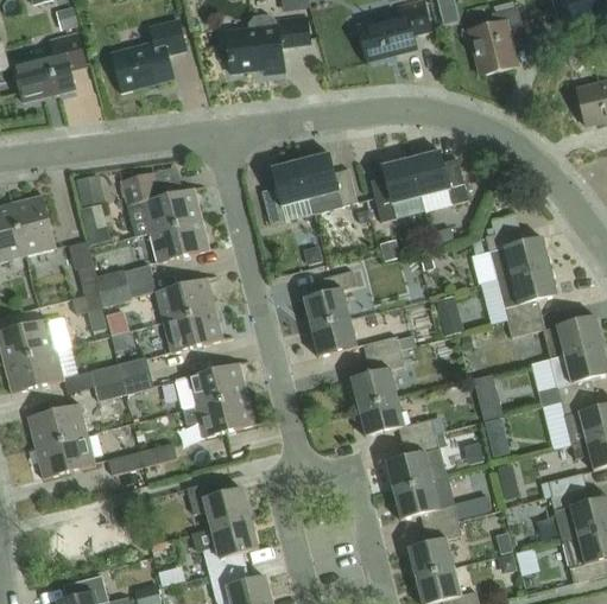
[(413,36),(431,31),(424,0),(397,7),(399,17),(358,27),(367,61),(416,48),(413,36)]
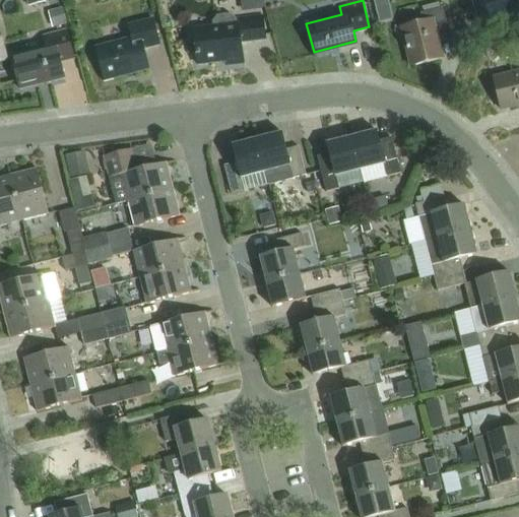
[(436,33),(448,29),(443,6),(440,7),(438,1),(420,5),(423,11),(420,12),(423,20),(401,26),(410,64),(442,56),(436,33)]
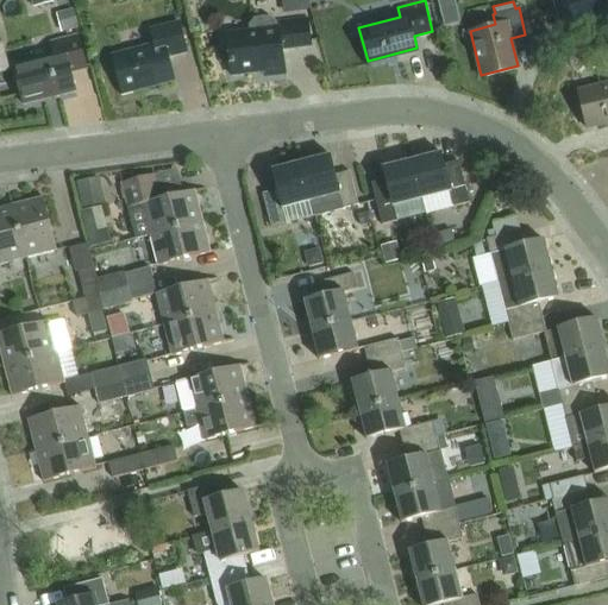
[(73,7),(56,11),(61,31),(77,26),(73,7)]
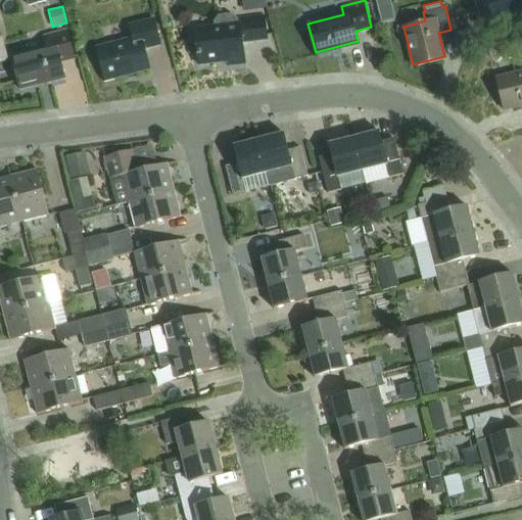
[(243,41),(267,38),(265,14),(235,17),(229,13),(216,15),(210,20),(211,26),(194,28),(199,63),(230,59),(231,63),(245,61),(243,41)]
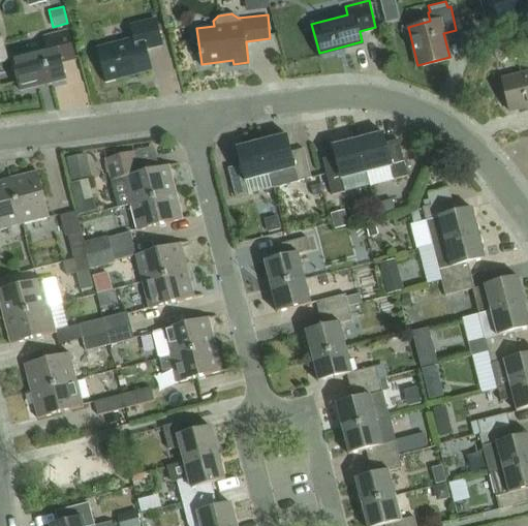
[(146,49),(162,44),(156,18),(130,24),(133,37),(97,47),(105,80),(151,68),(146,49)]
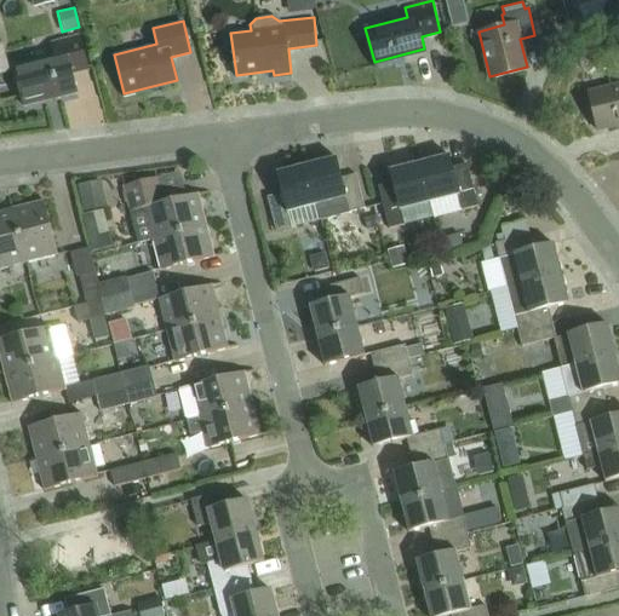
[(72,70),(87,65),(79,34),(52,41),(56,55),(15,65),(24,103),(76,90),(72,70)]
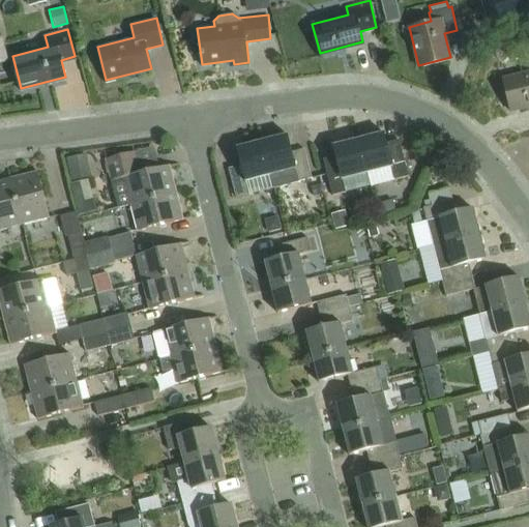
[(528,70),(502,78),(509,110),(528,105),(528,70)]
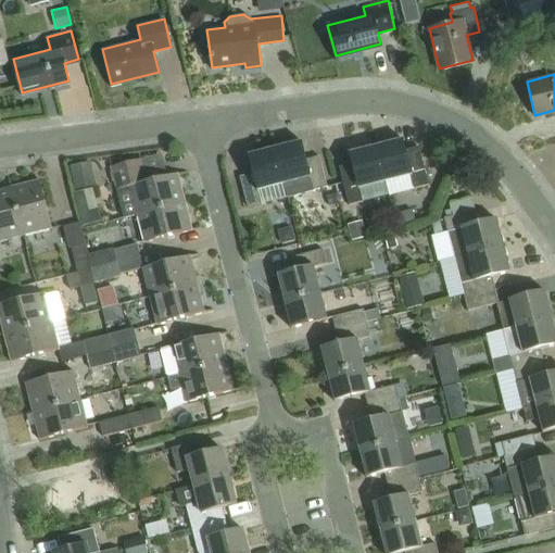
[(414,187),(427,183),(419,151),(407,154),(403,137),(376,143),(385,180),(411,174),(414,187)]
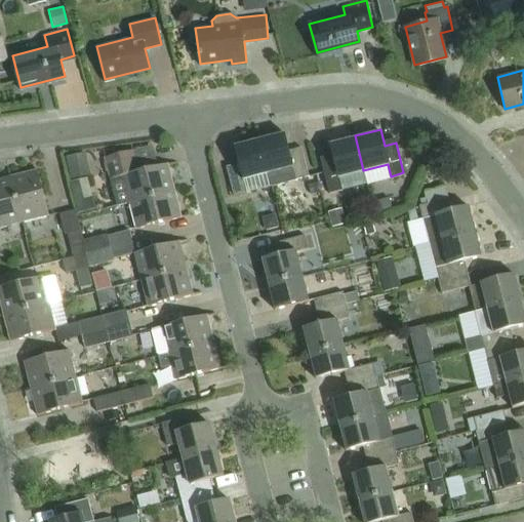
[(271,184),(308,174),(300,145),(288,148),(284,131),(259,138),(268,172),(271,184)]
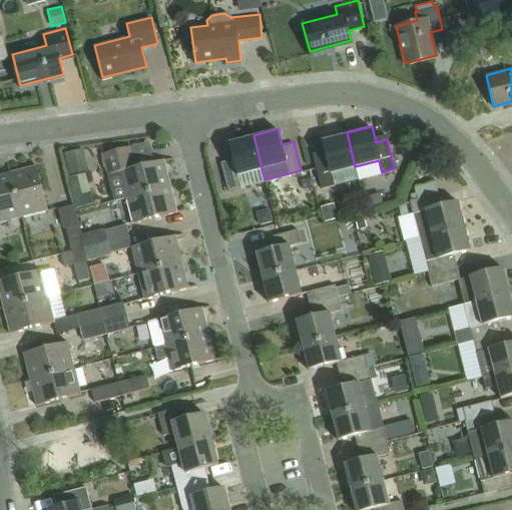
[(332,172),(355,166),(347,132),(322,138),(326,155),(314,158),(321,187),(335,183),(332,172)]
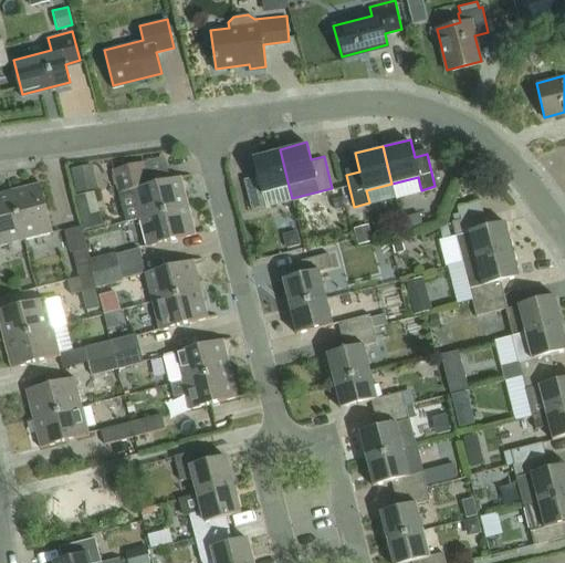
[(263,193),(289,186),(280,149),(253,156),(258,174),(244,177),(252,209),(267,206),(263,193)]
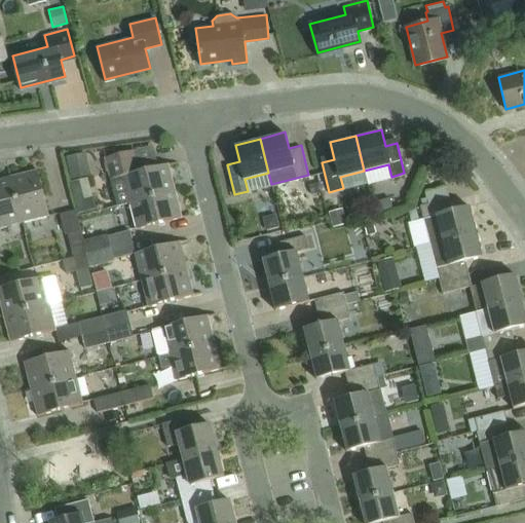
[(117,203),(129,200),(137,228),(183,216),(169,162),(139,170),(134,148),(106,156),(107,160),(104,161),(107,170),(109,169),(117,203)]
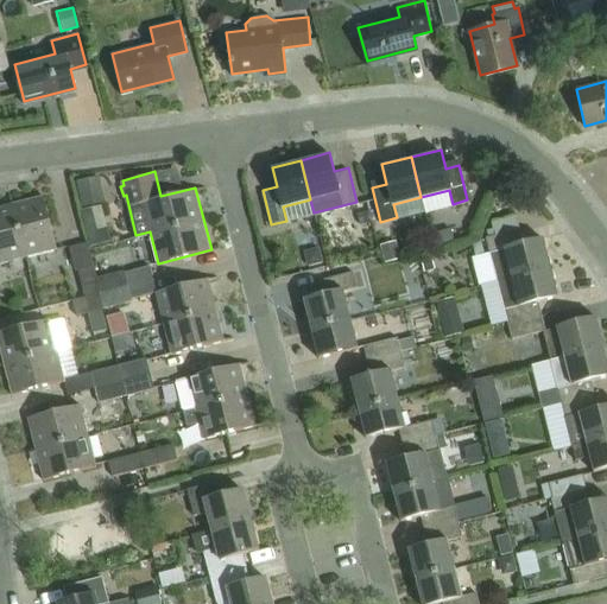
[(102,199),(97,173),(74,178),(78,204),(102,199)]
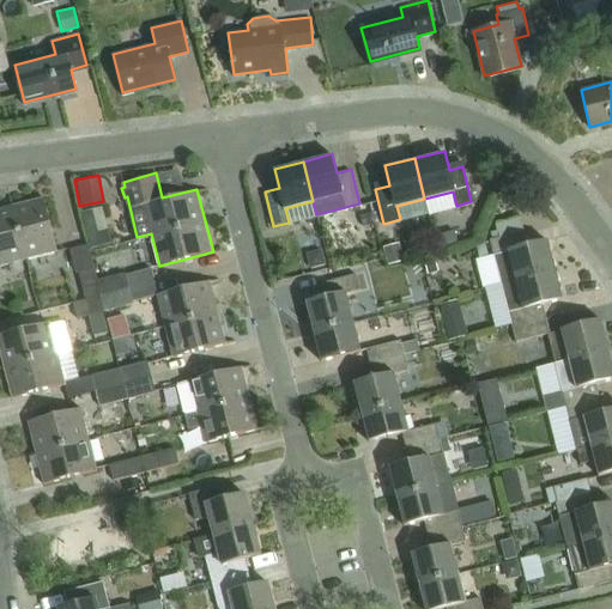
[(25,257),(58,250),(43,198),(12,205),(25,257)]
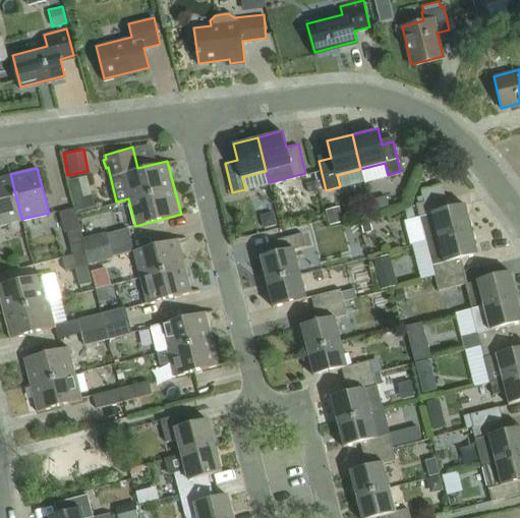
[(0,224),(21,219),(10,174),(0,177),(0,224)]
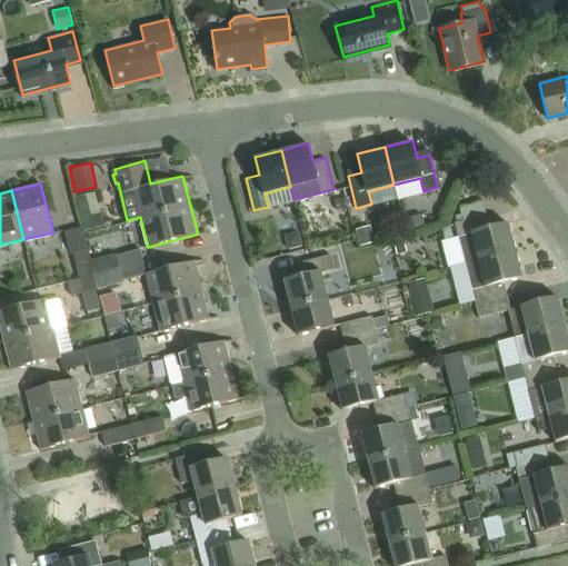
[(344,197),(334,199),(336,210),(347,207),(344,197)]
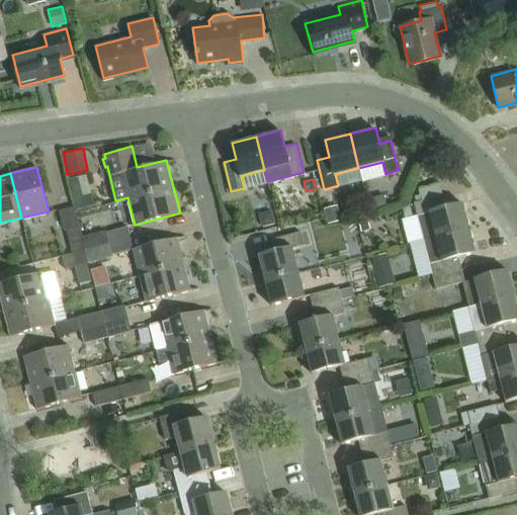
[(435,236),(468,227),(461,202),(445,206),(442,193),(413,200),(416,216),(422,239),(435,236)]
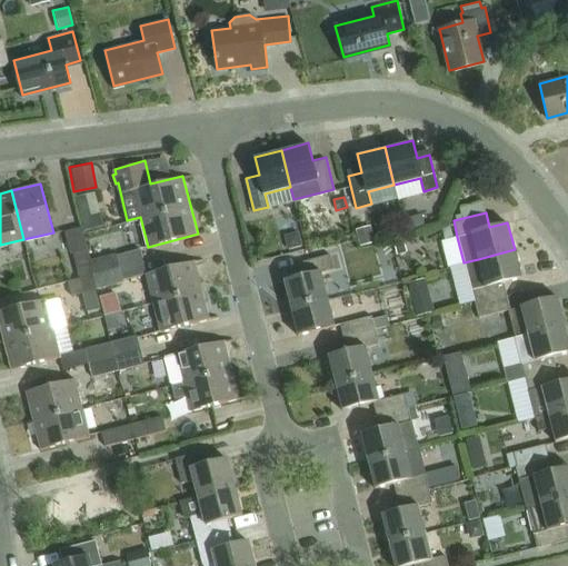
[(441,227),(445,238),(454,236),(450,225),(441,227)]
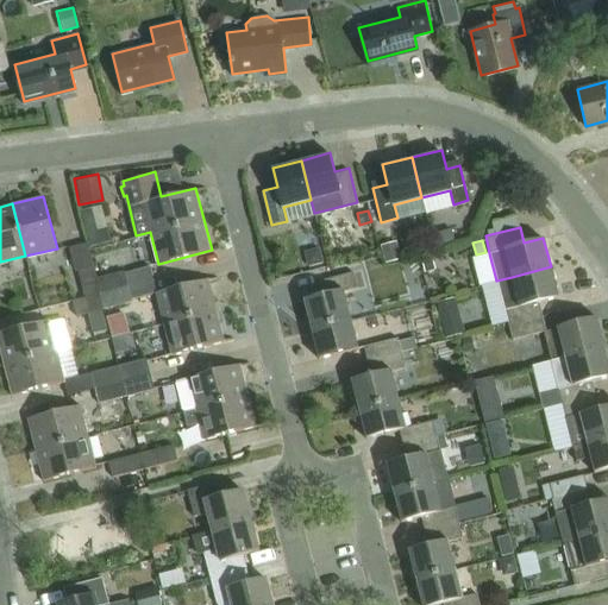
[(431,253),(420,256),(424,271),(434,269),(431,253)]
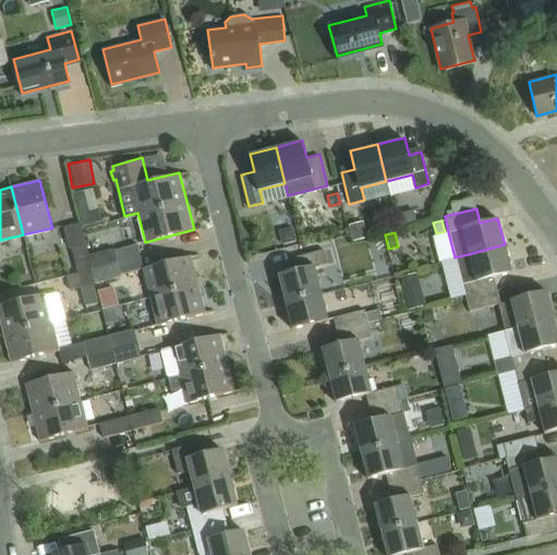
[(93,268),(88,254),(86,243),(72,246),(79,273),(93,268)]
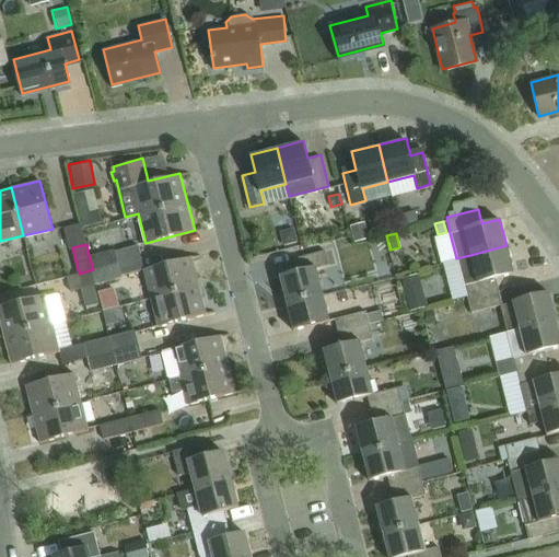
[(495,277),(513,273),(507,245),(470,255),(456,258),(464,285),(467,299),(498,290),(495,277)]
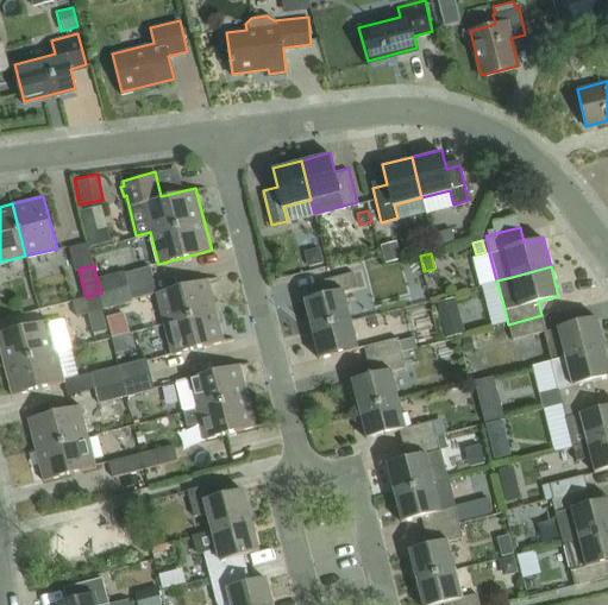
[(101,292),(129,285),(125,270),(96,277),(101,292)]
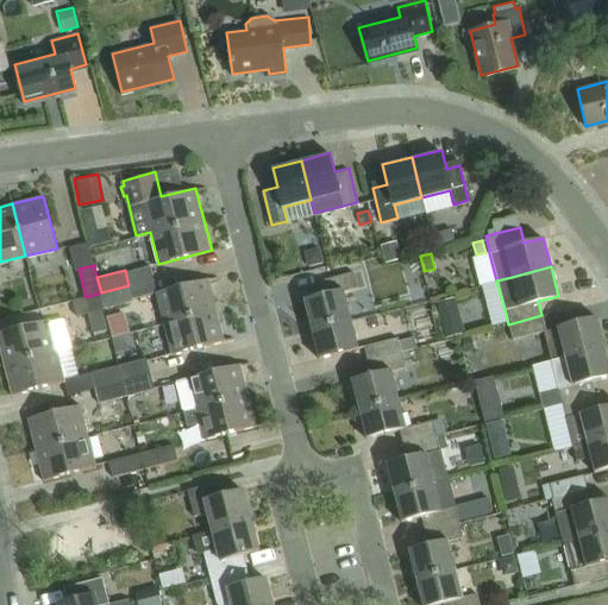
[(343,289),(357,287),(353,271),(320,279),(324,294),(304,298),(312,328),(351,317),(343,289)]
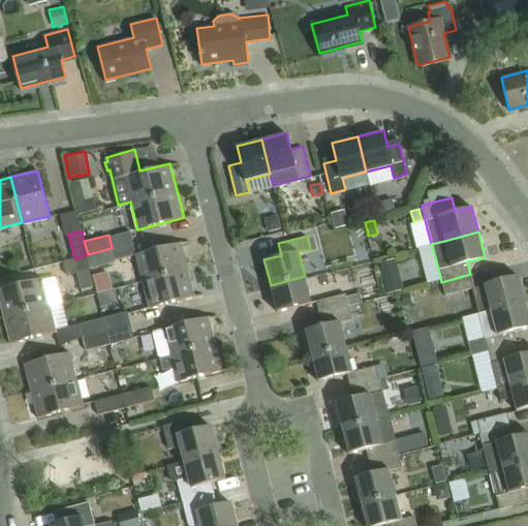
[(143,280),(189,269),(182,242),(135,254),(143,280)]
